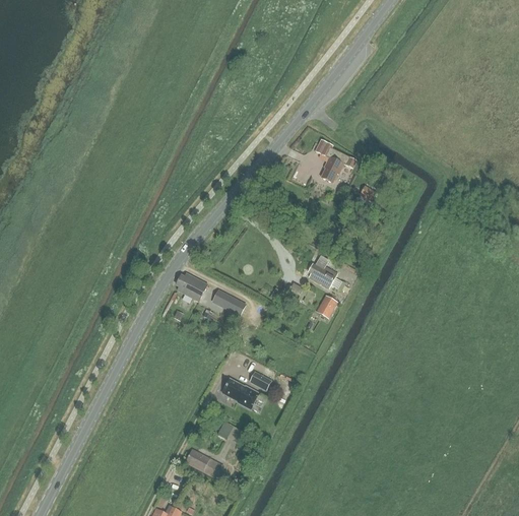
[(330,156),(321,176),(333,181),(338,170),(339,170),(343,162),(345,164),(343,167),(350,171),(352,167),(355,159),(332,147),(333,144),(320,138),(315,148),(330,156)]
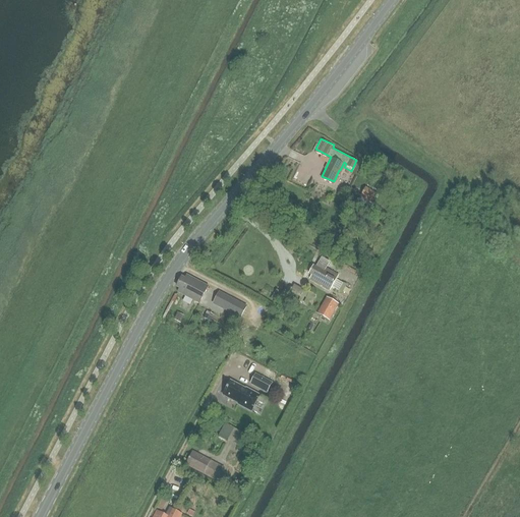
[(360,192),(372,199),(378,191),(365,184),(360,192)]
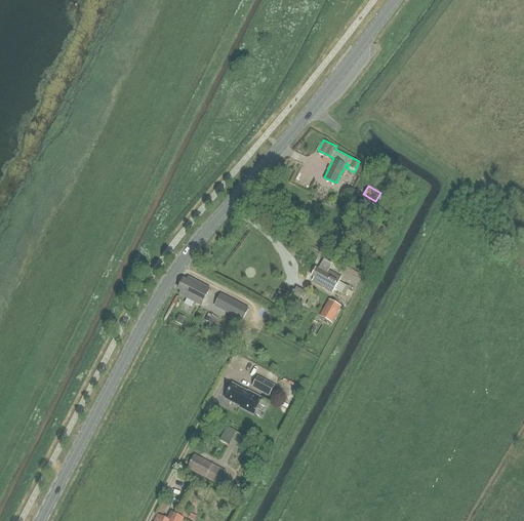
[(322,256),(319,263),(327,267),(330,261),(322,256)]
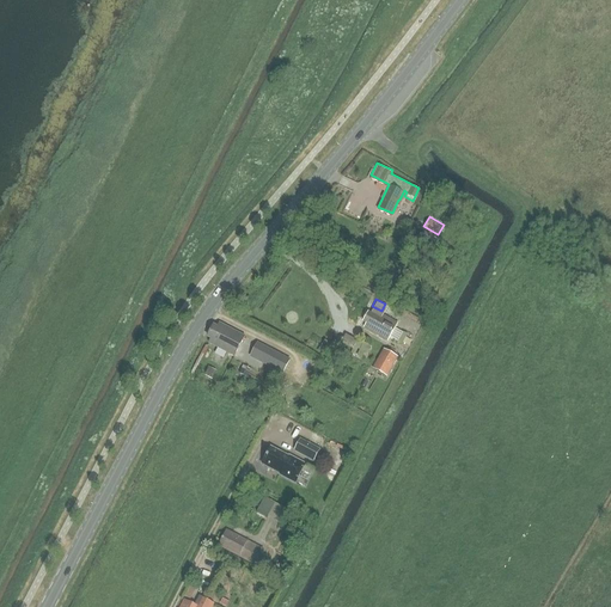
[(367,308),(362,318),(366,319),(364,324),(388,337),(390,333),(395,325),(397,319),(382,311),(372,306),(370,310),(367,308)]
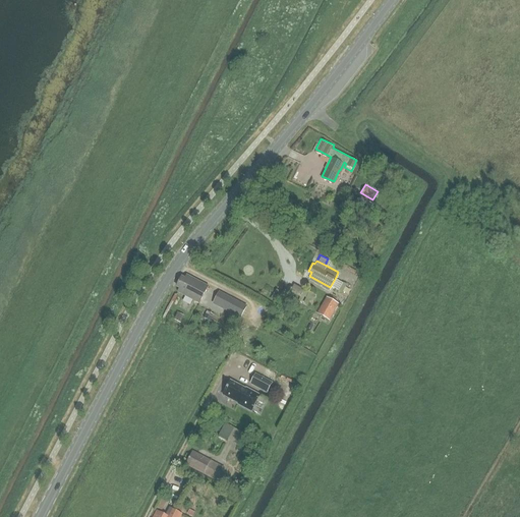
[(180,274),(175,284),(179,285),(177,289),(199,300),(203,293),(207,284),(208,282),(186,272),(185,276),(180,274)]
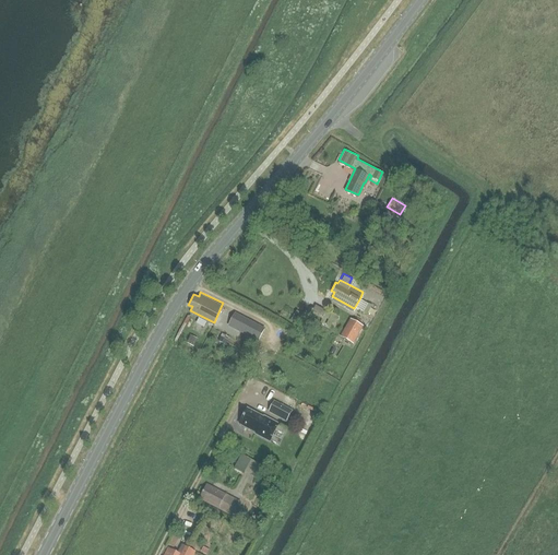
[(360,297),(356,305),(363,309),(367,300),(360,297)]
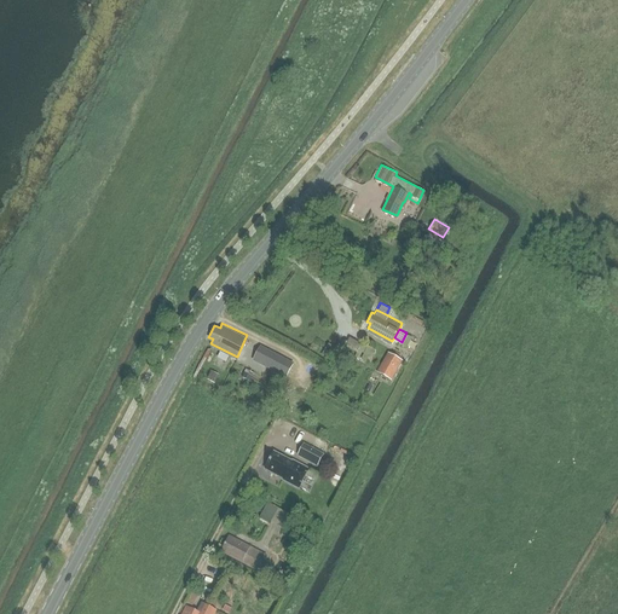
[(259,342),(255,349),(271,358),(276,351),(259,342)]
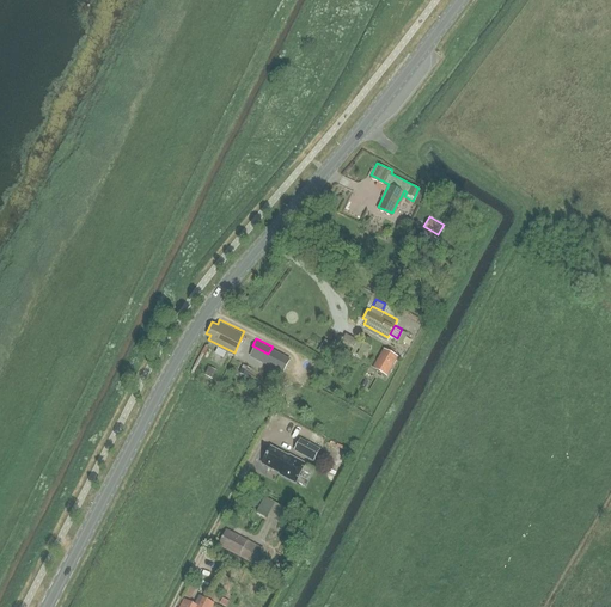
[(214,348),(211,356),(220,361),(225,353),(214,348)]
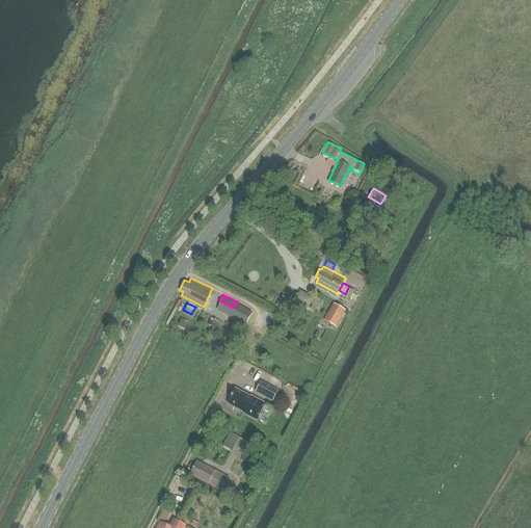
[(344,310),(334,304),(324,318),(335,324),(344,310)]
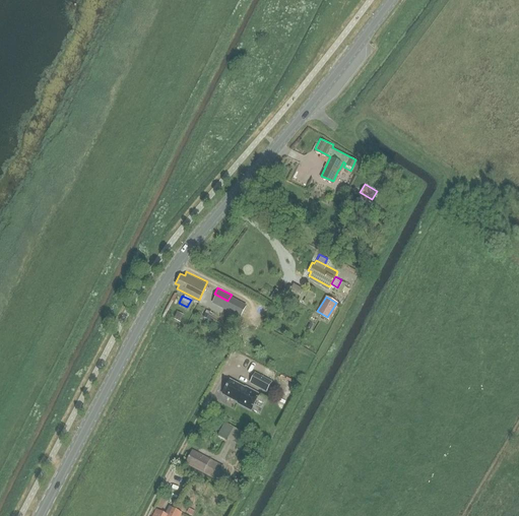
[(205,307),(202,314),(208,318),(212,311),(205,307)]
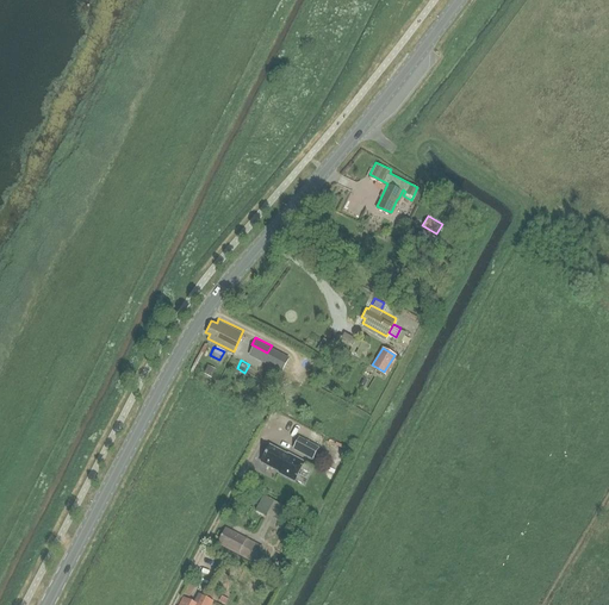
[(206,361),(202,369),(210,374),(215,366),(206,361)]
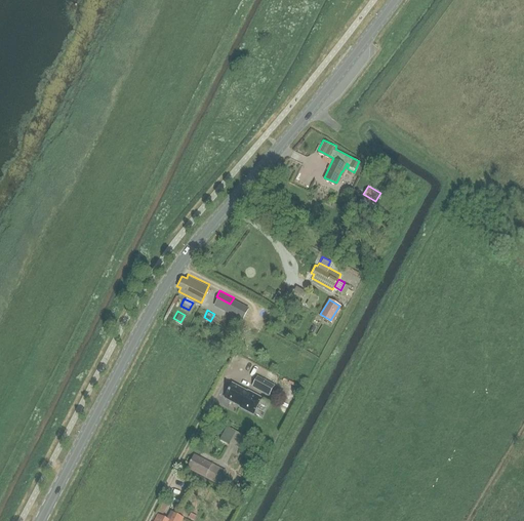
[(256,372),(250,384),(269,393),(274,382),(256,372)]
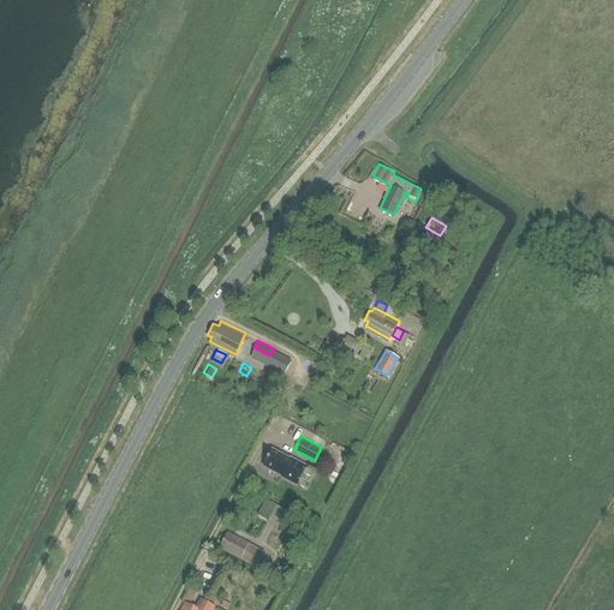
[(307,462),(290,453),(288,456),(284,453),(284,452),(272,446),(263,461),(275,468),(276,467),(281,470),(280,472),(296,480),(307,462)]
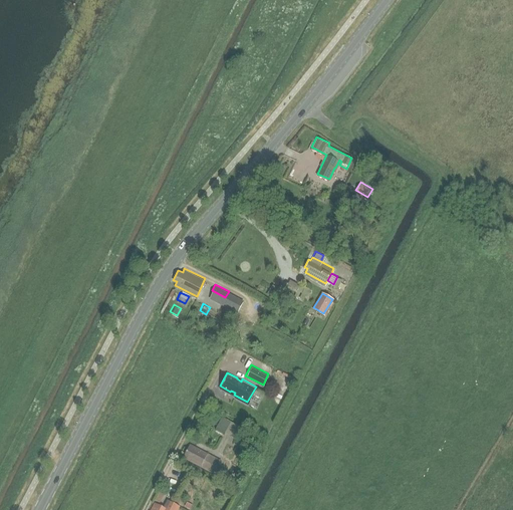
[(237,434),(242,422),(222,413),(217,426),(237,434)]
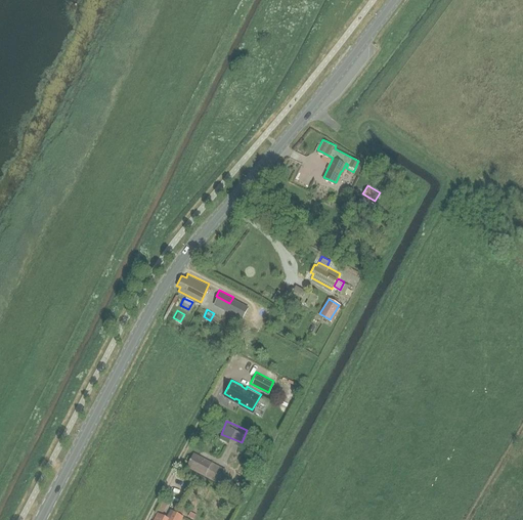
[(193,450),(191,455),(186,465),(217,480),(225,466),(193,450)]
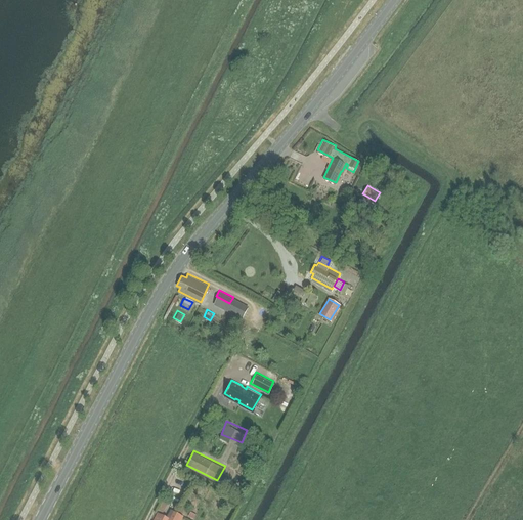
[(157,511),(151,519),(179,519),(182,514),(172,509),(168,517),(157,511)]
